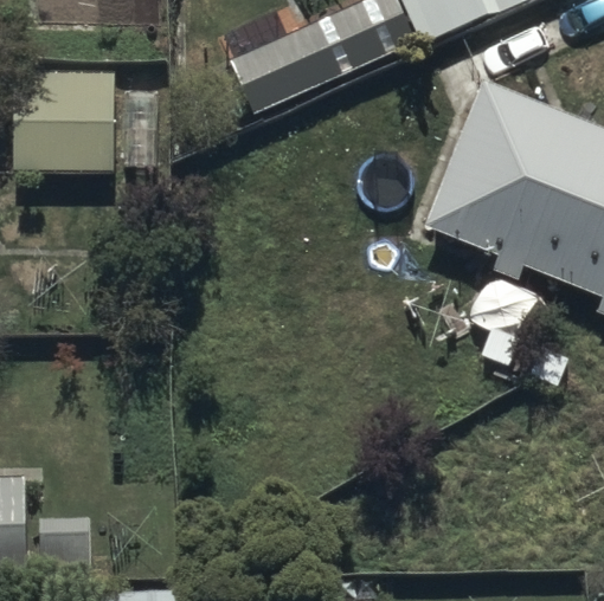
[(370,0),(289,33),(313,90),(411,49),(391,0),(370,0)]
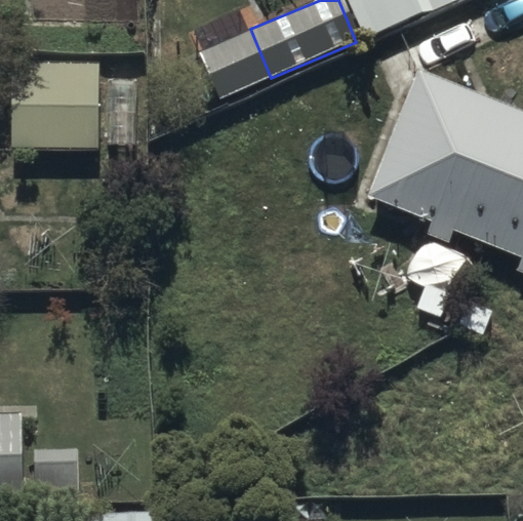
[(97,149),(98,61),(12,59),(11,149),(97,149)]
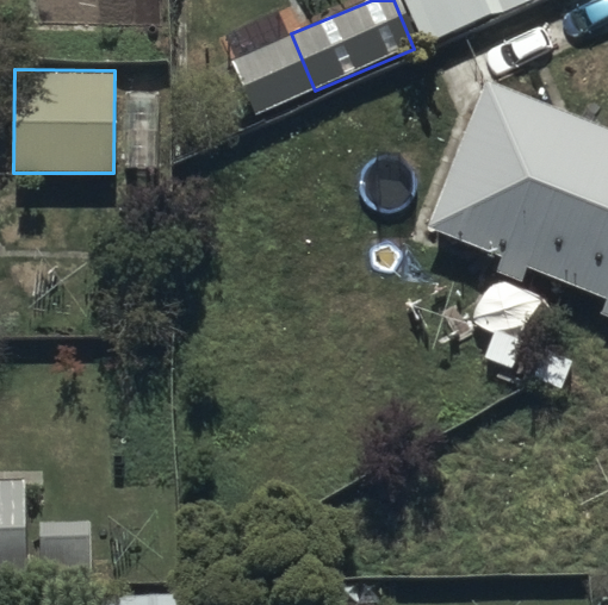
[(607,126),(485,79),(425,226),(501,256),(495,272),(523,282),(529,268),(607,299),(601,316),(607,317),(607,126)]
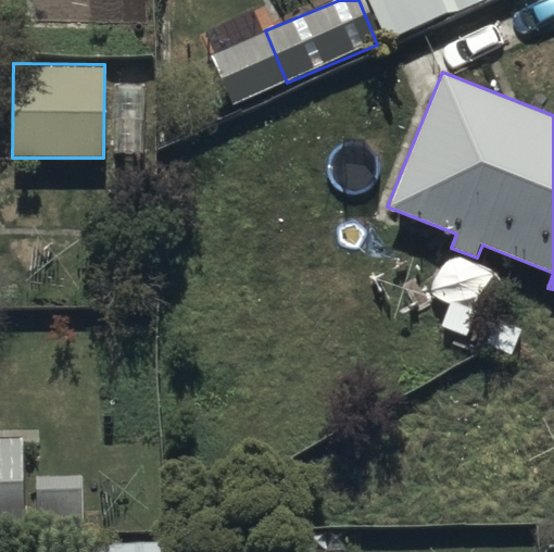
[(445,298),(432,329),(523,365),(534,334),(445,298)]
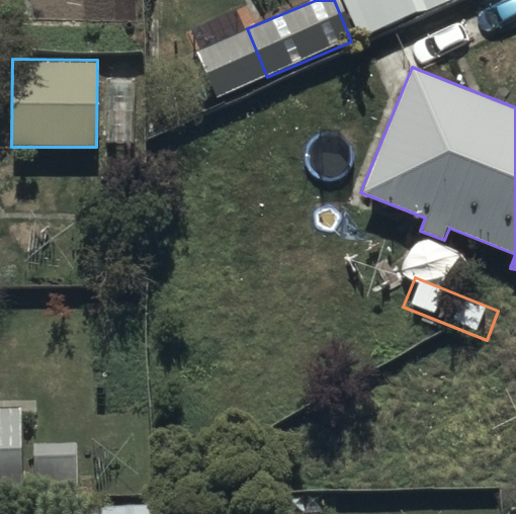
[(21,406),(0,405),(0,494),(21,494),(21,493),(78,491),(76,438),(21,440),(21,406)]
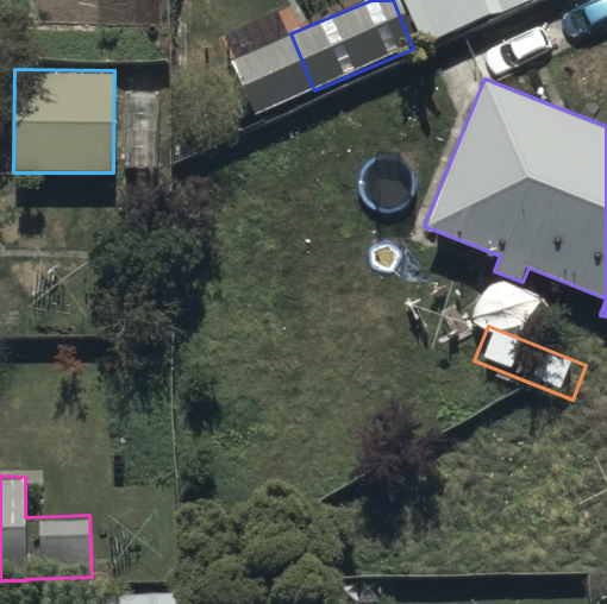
[(207,603),(207,589),(97,595),(95,603),(207,603)]
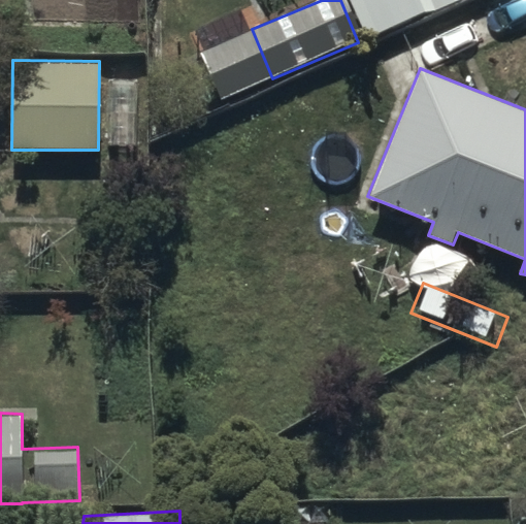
All buildings are outlined.
